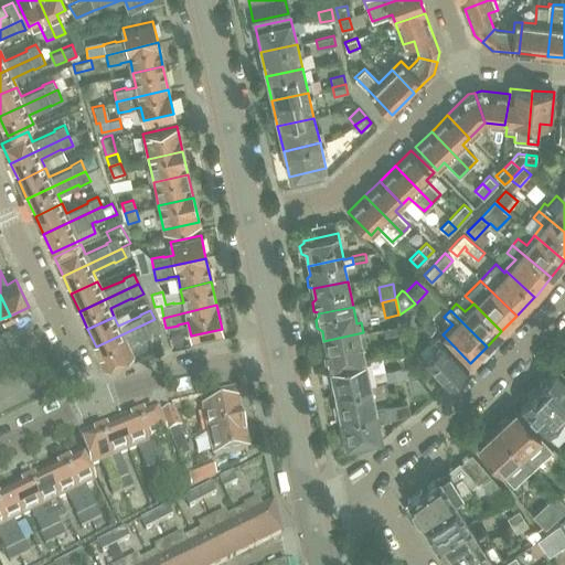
[(149,334),(160,330),(155,319),(96,347),(105,365),(131,353),(127,343),(149,333),(149,334)]
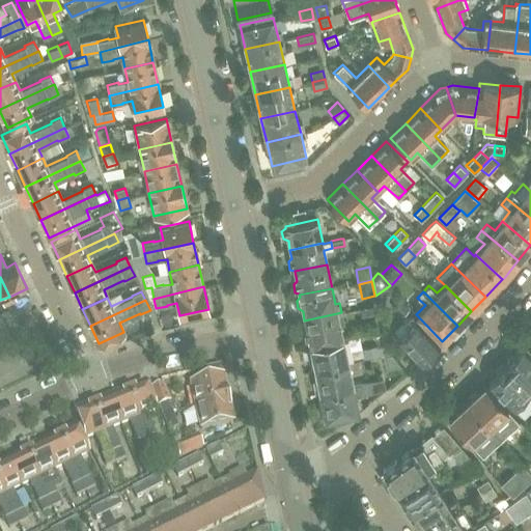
[(401,316),(409,309),(400,300),(393,306),(401,316)]
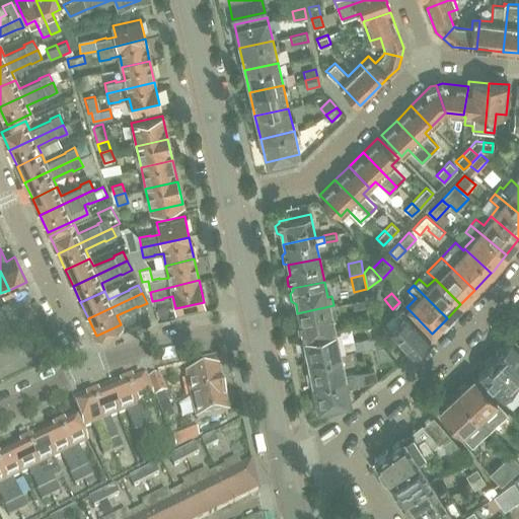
[(366,306),(365,298),(353,301),(352,301),(353,309),(366,306)]
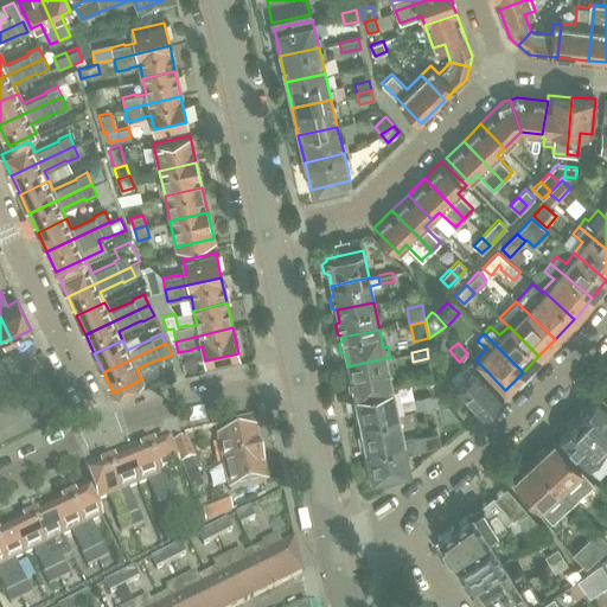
[(391,387),(388,370),(393,369),(390,357),(385,358),(347,366),(350,377),(347,382),(349,390),(353,393),(353,394),(391,387)]
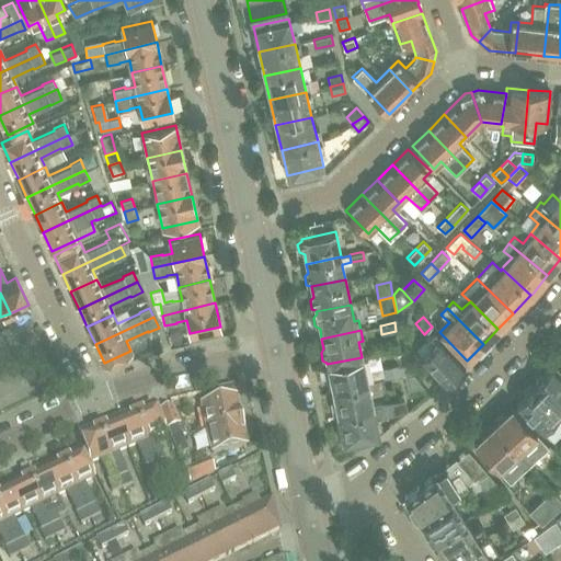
[(420,356),(444,382),(462,365),(439,339),(420,356)]
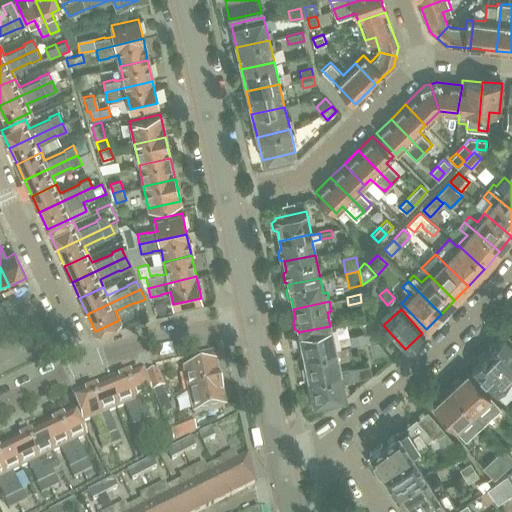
[(335,350),(330,326),(298,332),(299,335),(295,335),(297,347),(301,346),(303,357),(335,350)]
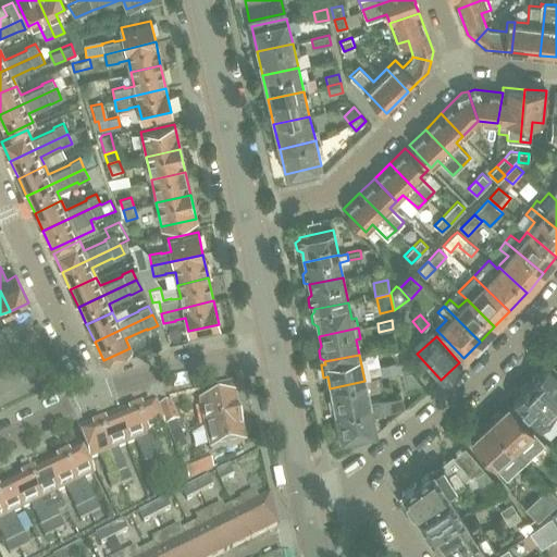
[(379,366),(380,369),(381,376),(390,375),(399,373),(397,362),(379,366)]
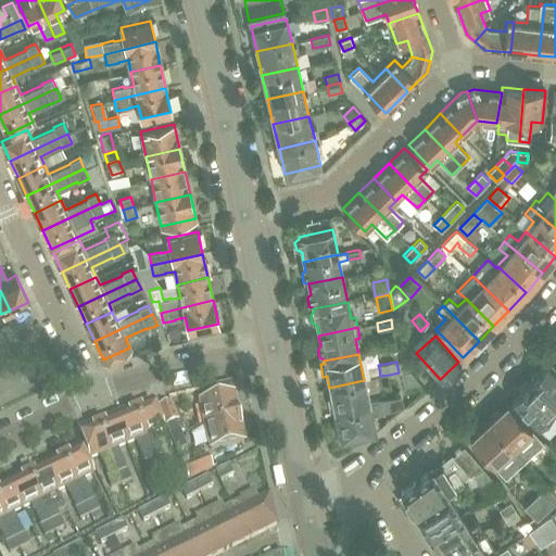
[(555,374),(546,365),(529,382),(555,406),(555,404),(555,374)]
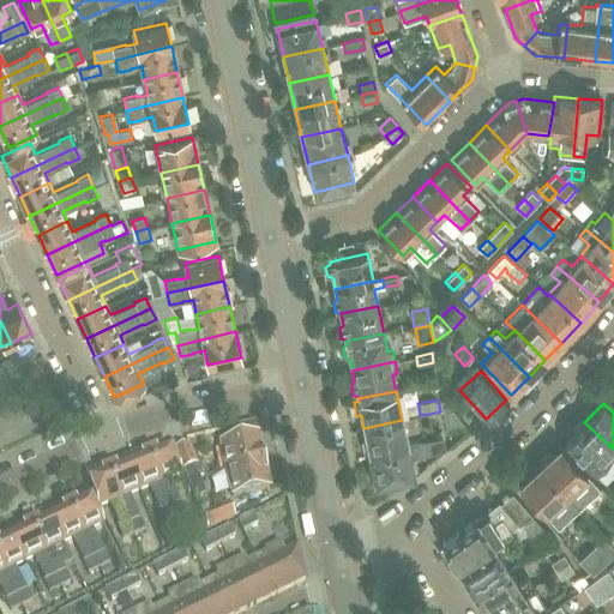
[(446,427),(463,425),(453,410),(443,411),(446,427)]
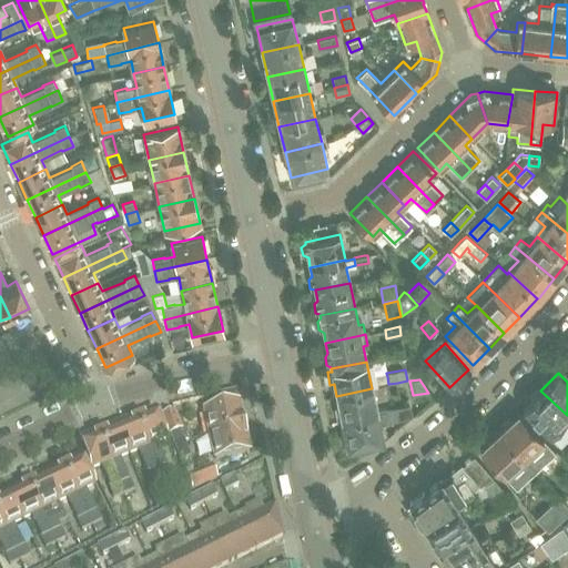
[(377,412),(372,388),(336,396),(338,406),(334,407),(336,421),(342,419),(377,413),(377,412)]
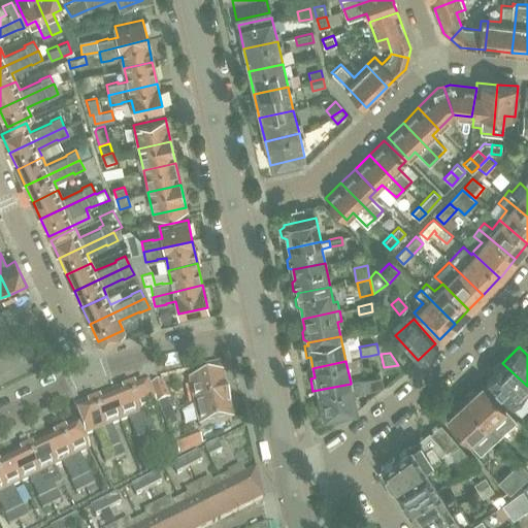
[(502,363),(486,381),(519,414),(527,404),(527,387),(527,386),(502,363)]
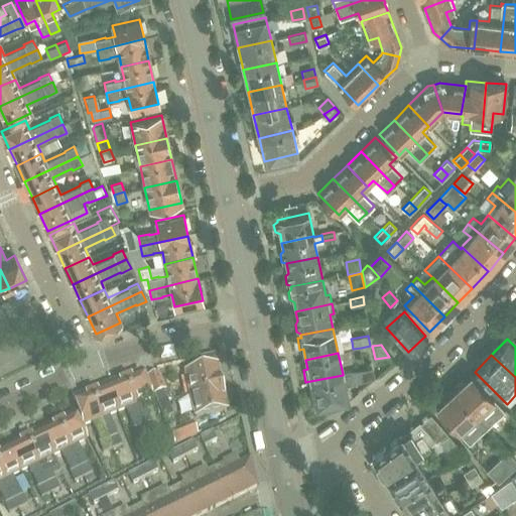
[(194,362),(196,372),(185,374),(189,396),(222,389),(217,367),(216,367),(214,358),(194,362)]
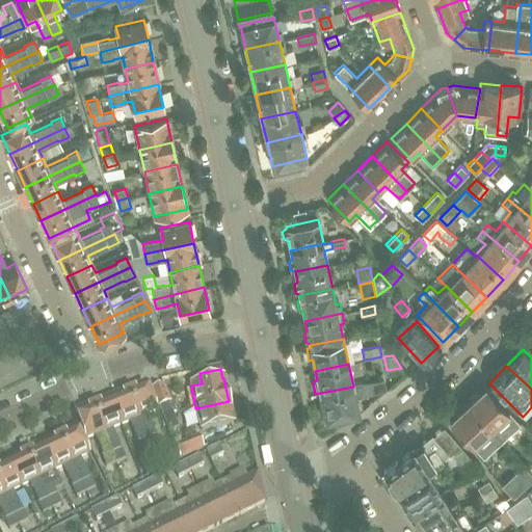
[(358,411),(355,397),(367,395),(367,394),(373,393),(373,392),(387,390),(384,380),(353,386),(353,387),(320,393),(322,404),(318,405),(321,418),(324,418),(325,419),(343,416),(350,418),(356,413),(357,413),(360,411),(358,411)]
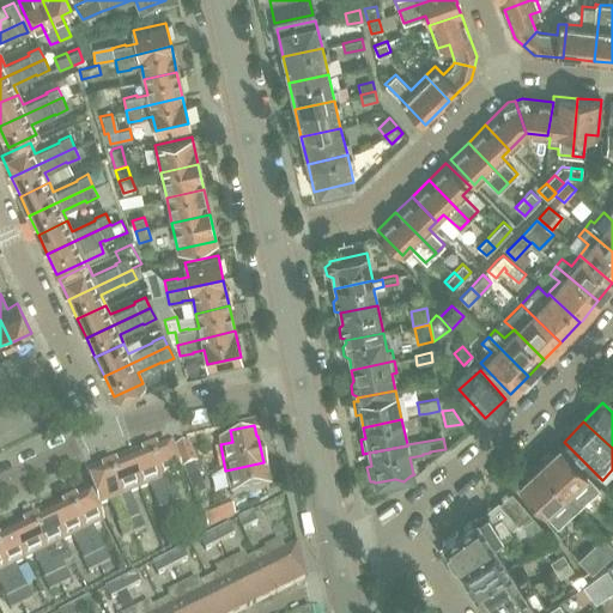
[(187,444),(175,449),(183,469),(195,465),(187,444)]
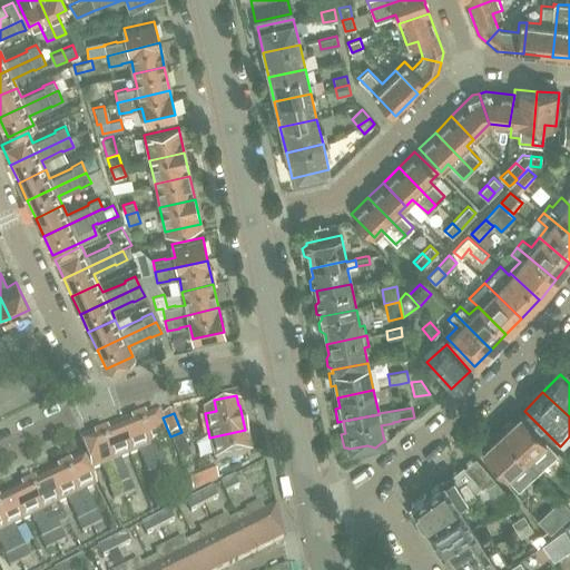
[(520,413),(501,432),(526,458),(537,449),(540,452),(549,444),(520,413)]
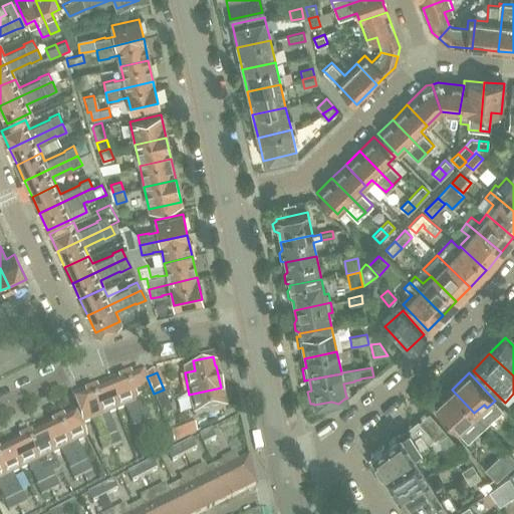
[(151,398),(141,373),(123,380),(145,435),(155,431),(151,421),(149,421),(142,401),(151,398)]
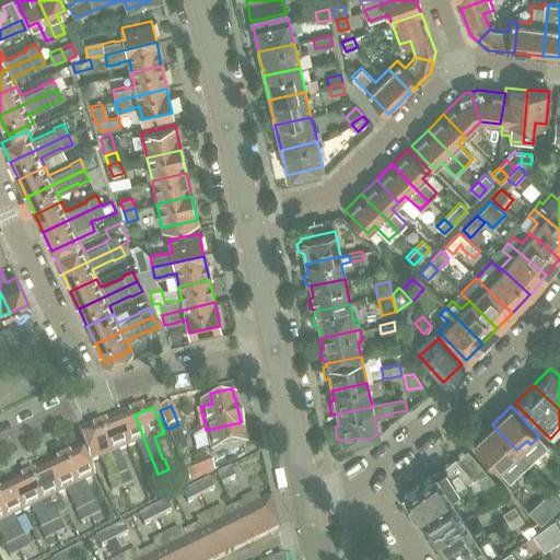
[(137,444),(144,466),(143,466),(148,478),(154,496),(163,492),(156,474),(158,474),(135,415),(116,421),(127,447),(137,444)]
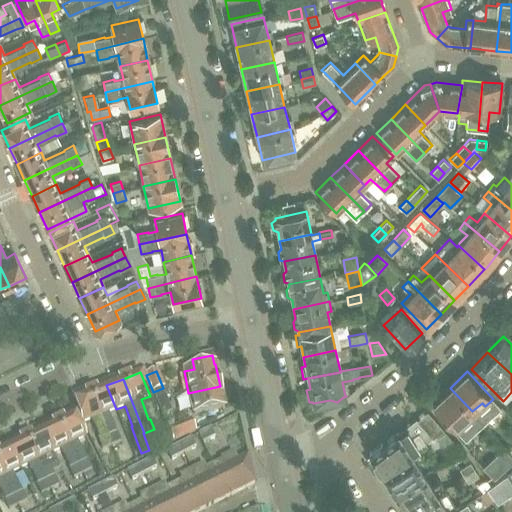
[(106,385),(90,391),(111,446),(120,442),(116,433),(115,433),(107,413),(116,409),(106,385)]
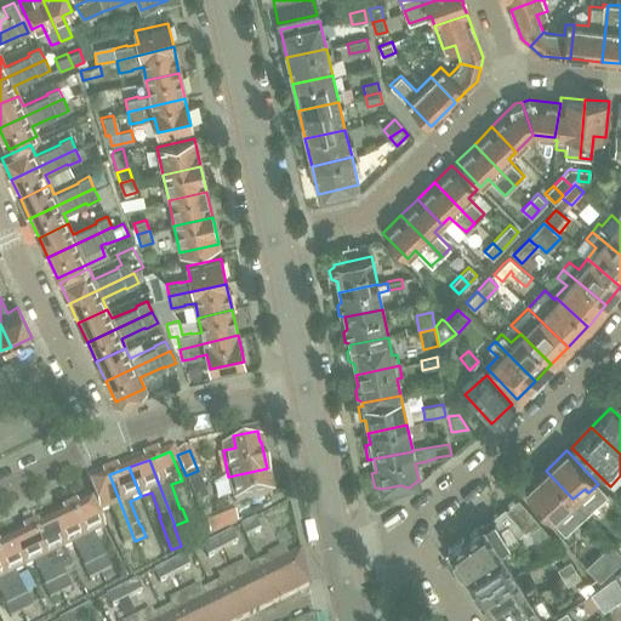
[(272,495),(267,468),(228,477),(234,503),(262,497),(272,495)]
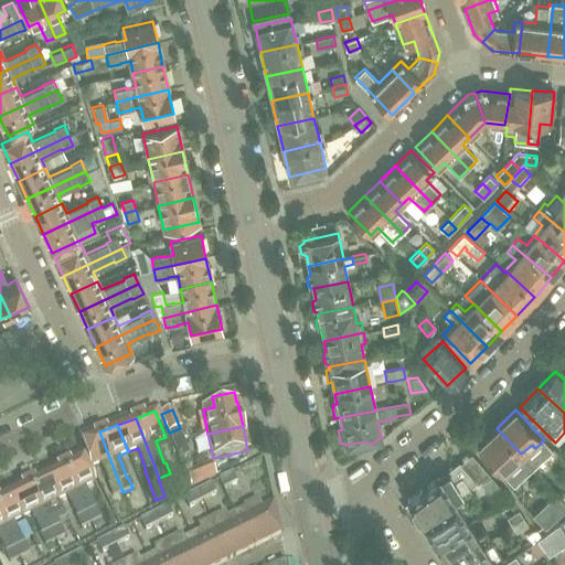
[(183,436),(180,428),(169,433),(171,440),(183,436)]
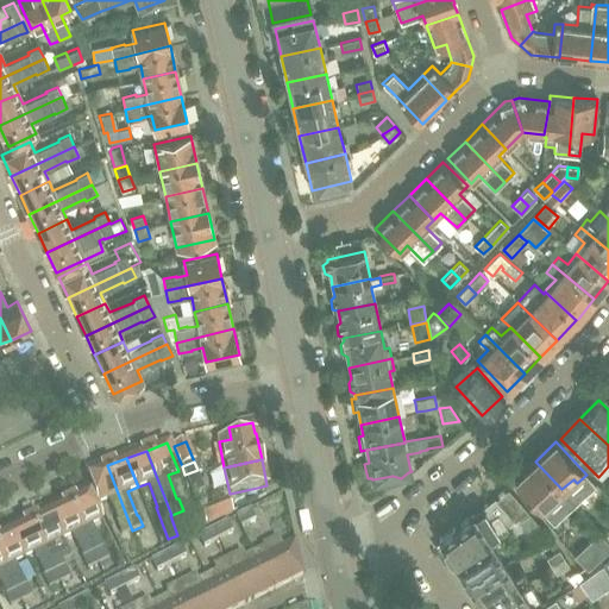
[(542,510),(545,513),(554,504),(550,500),(562,489),(535,462),(514,481),(542,510)]
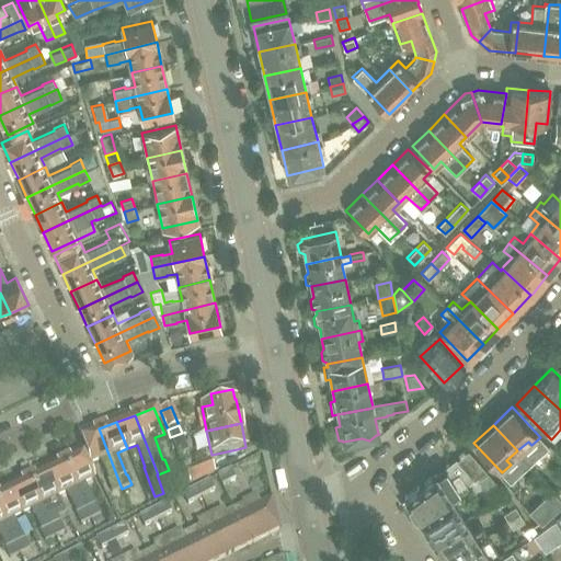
[(100,459),(109,481),(107,482),(112,493),(122,489),(99,428),(79,437),(90,464),(100,459)]
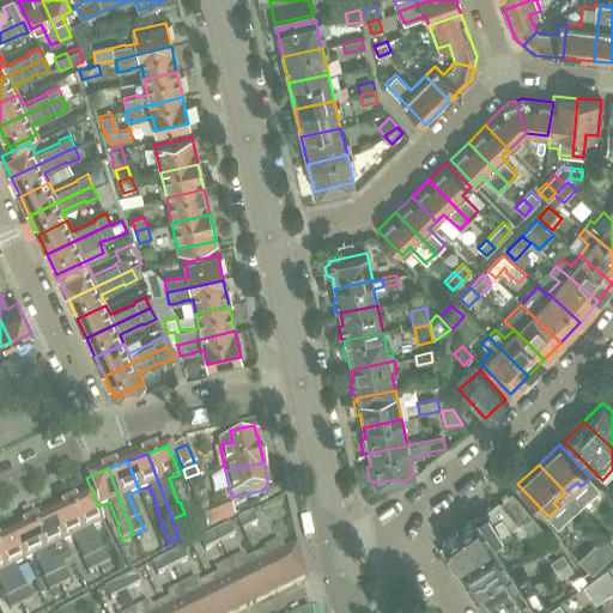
[(532,516),(511,492),(499,503),(519,525),(532,516)]
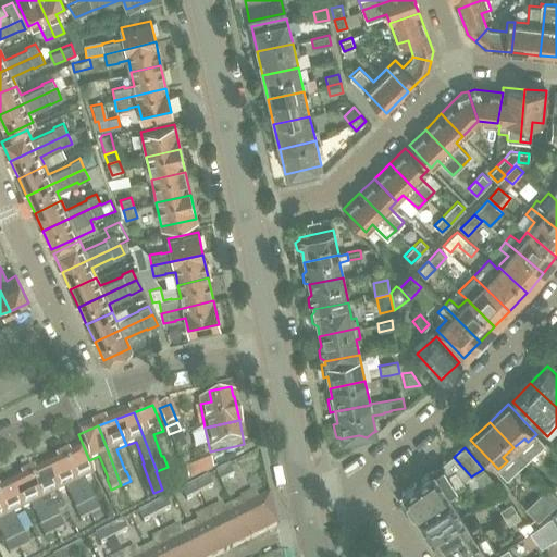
[(91,475),(79,449),(61,459),(89,516),(99,511),(94,500),(93,502),(83,480),(91,475)]
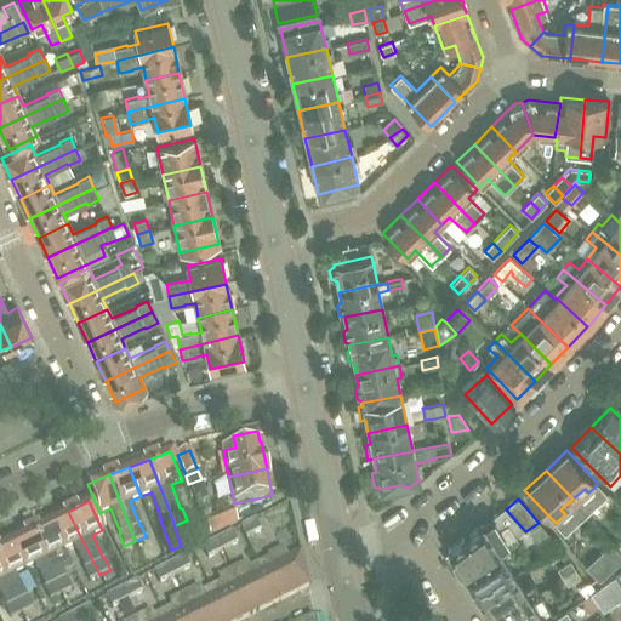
[(216,516),(204,520),(210,535),(237,524),(232,510),(216,516)]
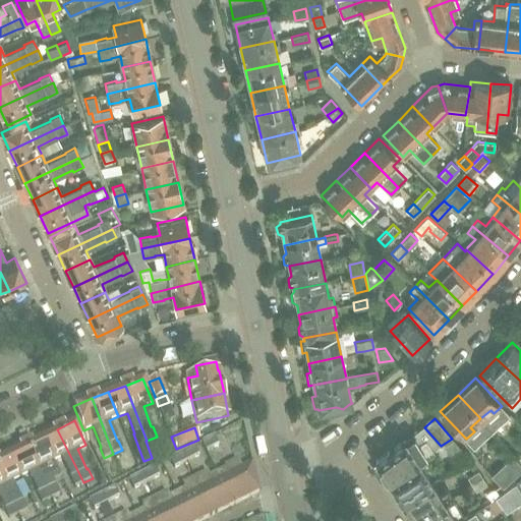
[(61,457),(71,476),(69,477),(74,487),(83,482),(57,429),(41,438),(53,461),(61,457)]
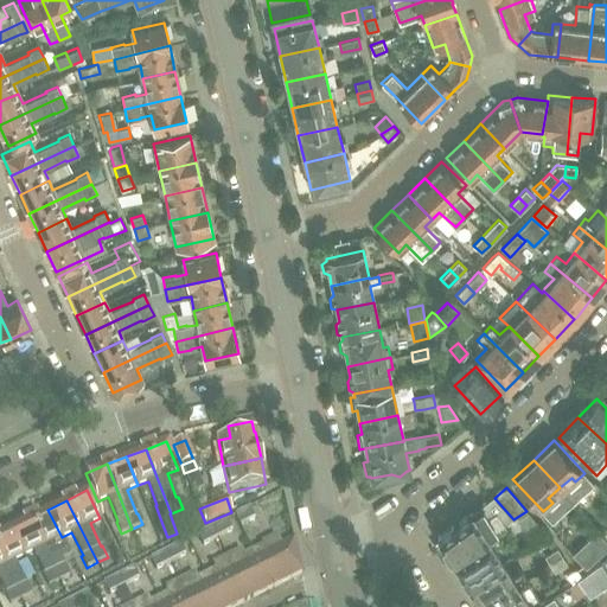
[(250,509),(235,516),(241,528),(256,519),(250,509)]
